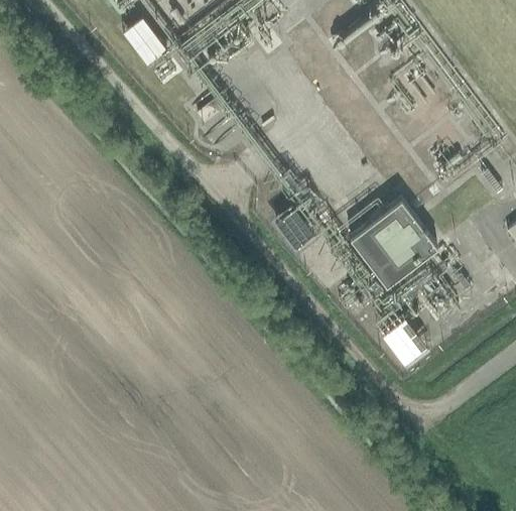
[(283,0),(290,9),(302,0),(283,0)]
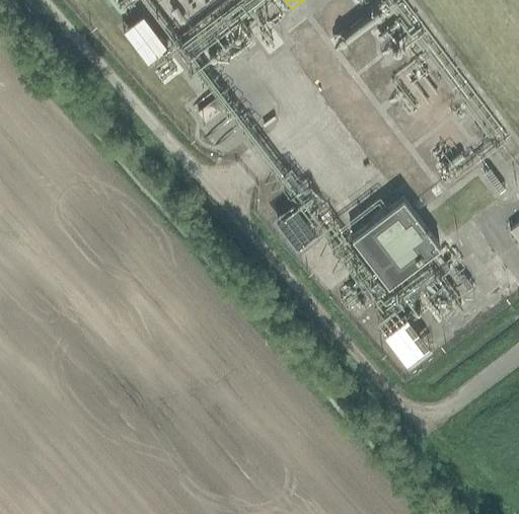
[(144,19),(124,33),(148,66),(167,51),(144,19)]
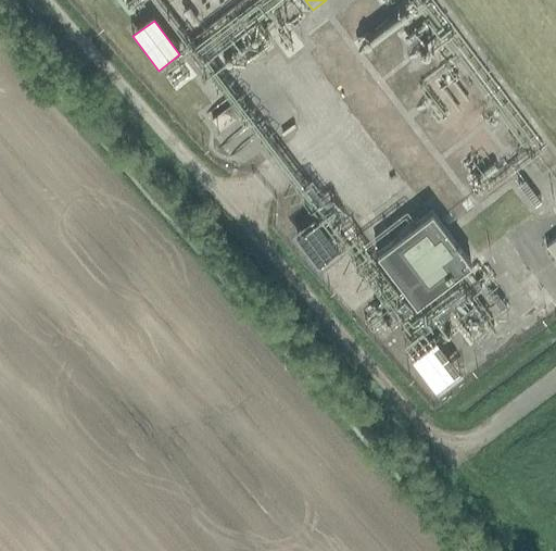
[(238,120),(230,110),(213,124),(220,134),(238,120)]
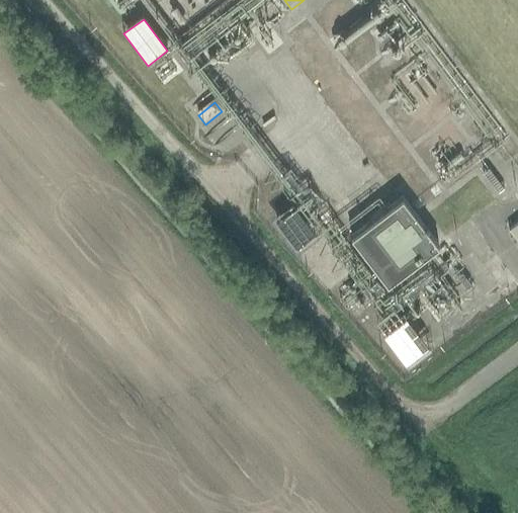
[(403,201),(351,240),(386,287),(438,249),(403,201)]
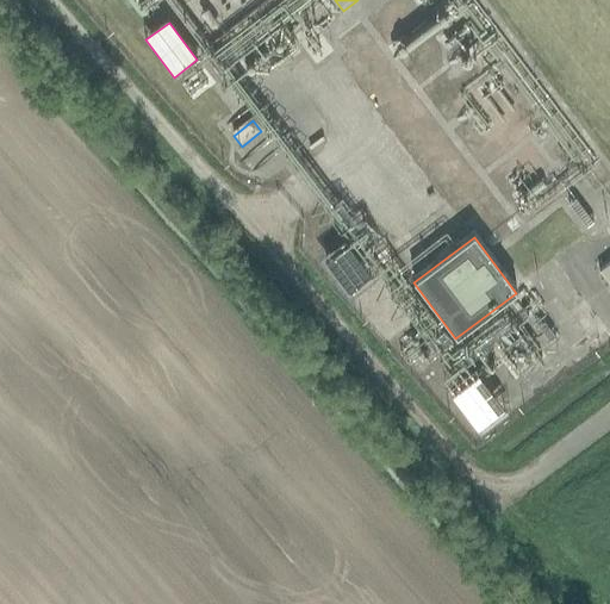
[(327,263),(349,294),(372,278),(348,247),(327,263)]
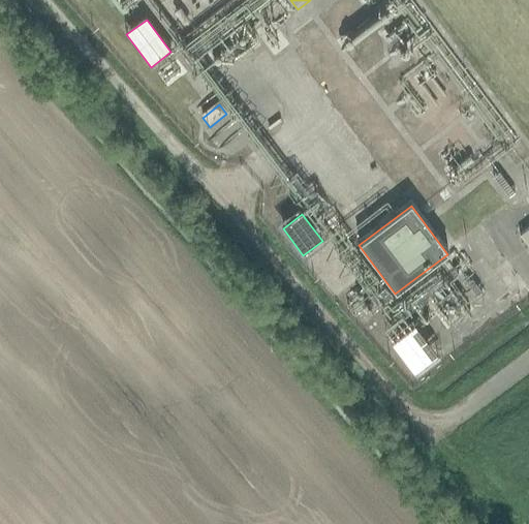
[(528,232),(520,239),(528,250),(528,232)]
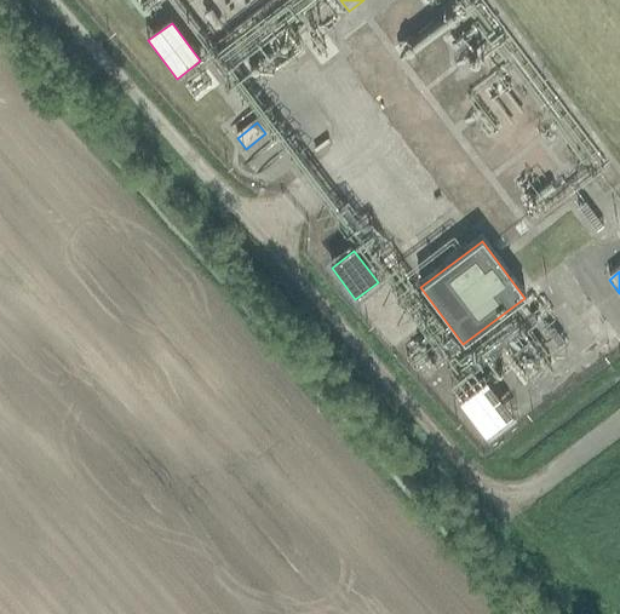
[(492,440),(521,422),(497,382),(466,399),(492,440)]
